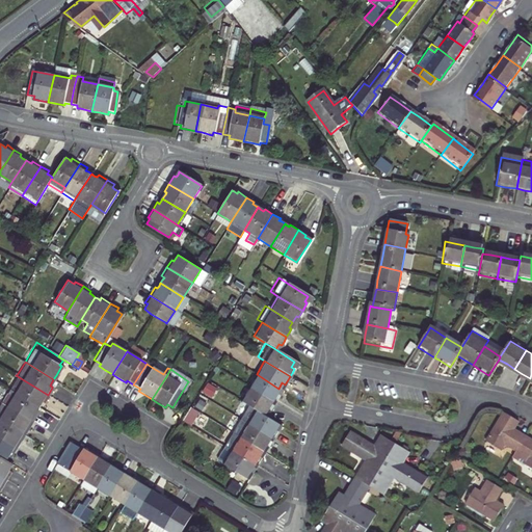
[(278,389),(257,374),(248,388),(273,403),(275,399),(277,396),(275,394),(278,389)]
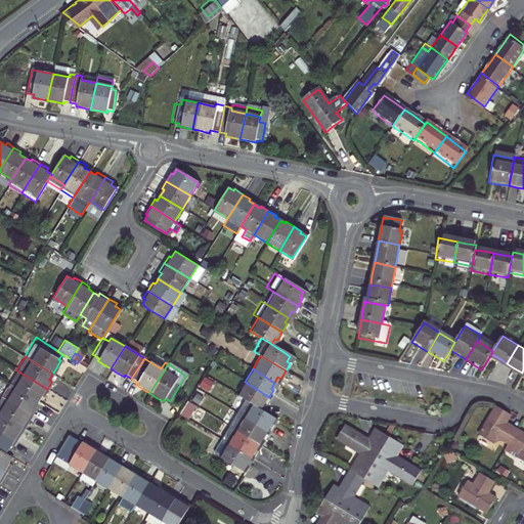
[(15,369),(7,383),(36,400),(39,395),(42,397),(43,394),(47,389),(15,369)]
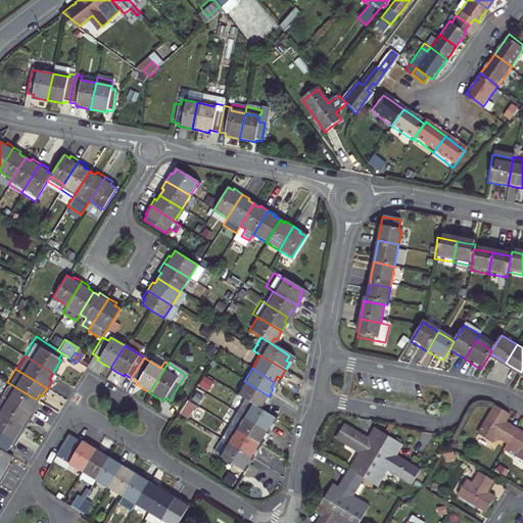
[(241,398),(251,405),(258,409),(262,402),(264,405),(266,400),(269,396),(244,381),(236,395),(241,398)]
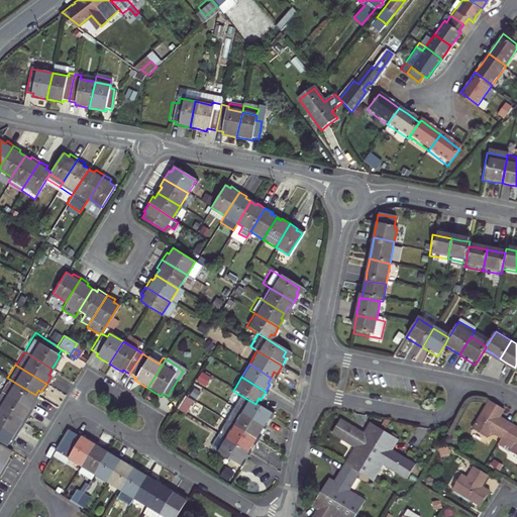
[(7,378),(0,389),(7,394),(20,403),(30,409),(32,405),(34,403),(31,401),(35,395),(7,378)]
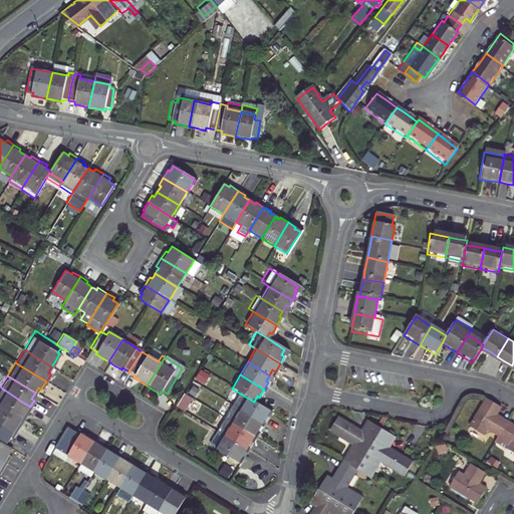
[(0,406),(19,418),(22,413),(25,415),(30,407),(20,401),(7,392),(0,387),(0,406)]
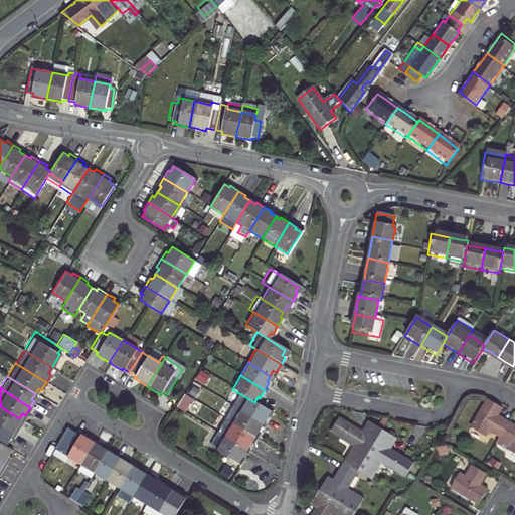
[(237,392),(229,405),(263,425),(265,420),(267,417),(265,415),(268,410),(254,402),(247,398),(237,392)]
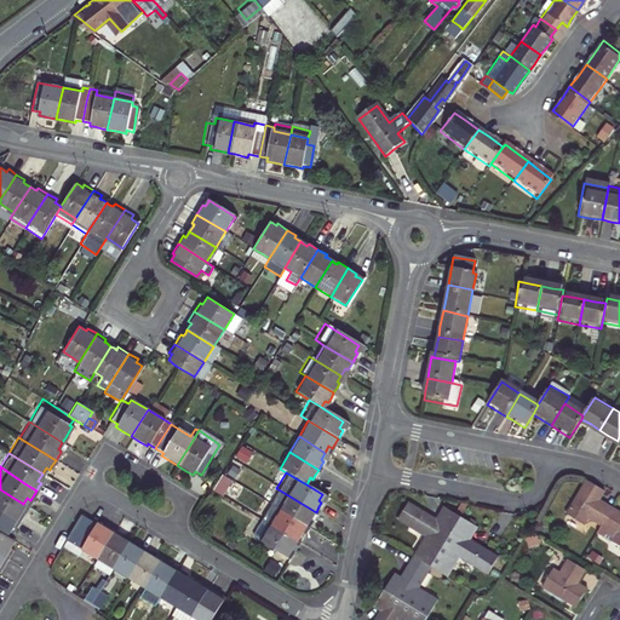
[(211,492),(219,495),(229,480),(222,475),(211,492)]
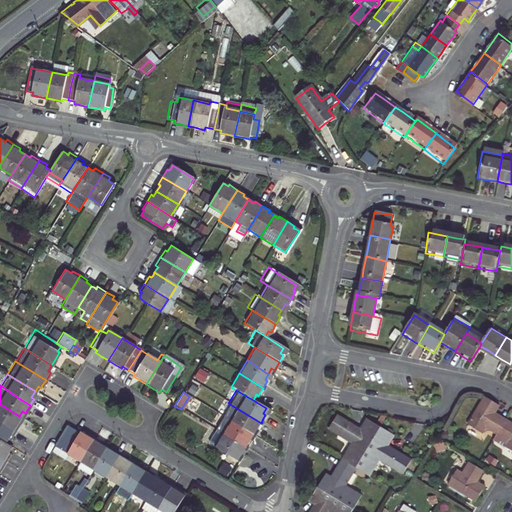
[(484,427),(496,435),(505,421),(497,416),(495,419),(491,415),(493,413),(497,405),(483,396),(466,424),(480,433),(484,427)]
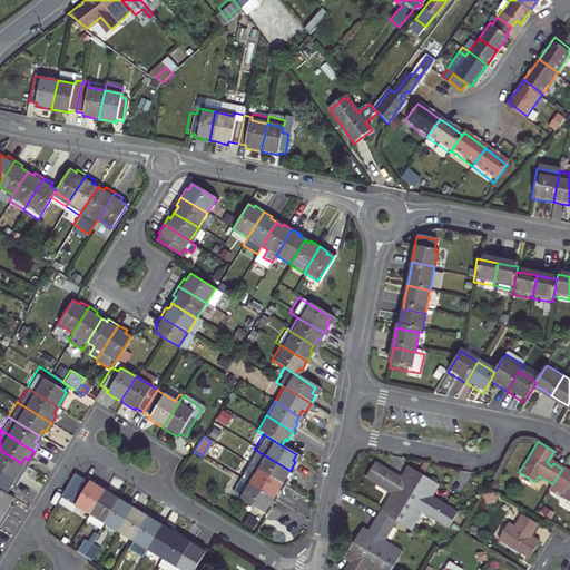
[(254,449),(246,462),(279,483),(283,477),(285,479),(287,475),(291,471),(254,449)]
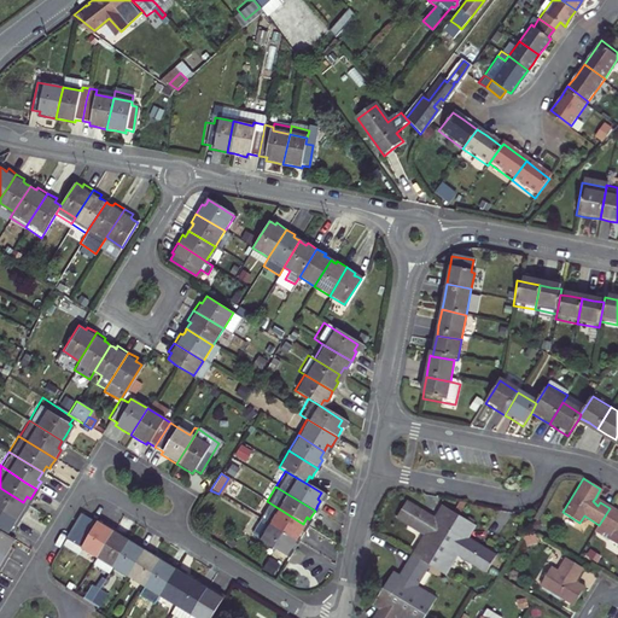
[(0,508),(17,519),(21,514),(22,512),(18,509),(23,502),(0,488),(0,508)]
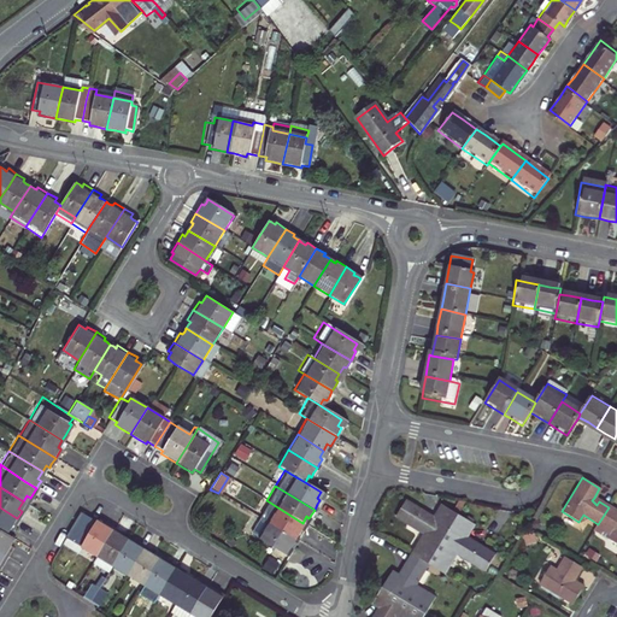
[(413,553),(430,564),(462,515),(447,506),(440,517),(428,510),(412,499),(400,517),(425,533),(413,553)]
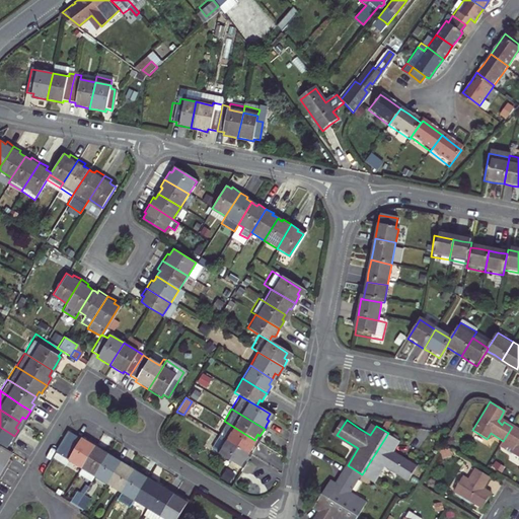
[(224,421),(215,435),(248,455),(251,450),(256,441),(254,440),(224,421)]
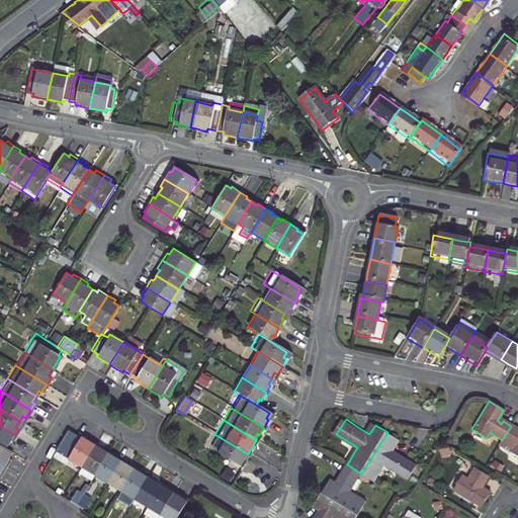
[(0,444),(3,447),(7,441),(9,444),(9,443),(14,435),(0,426),(0,444)]
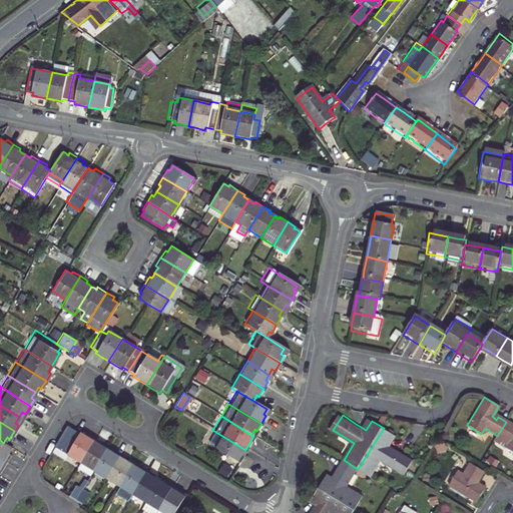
[(512,429),(512,426),(506,422),(497,436),(493,442),(512,454),(512,430),(512,429)]
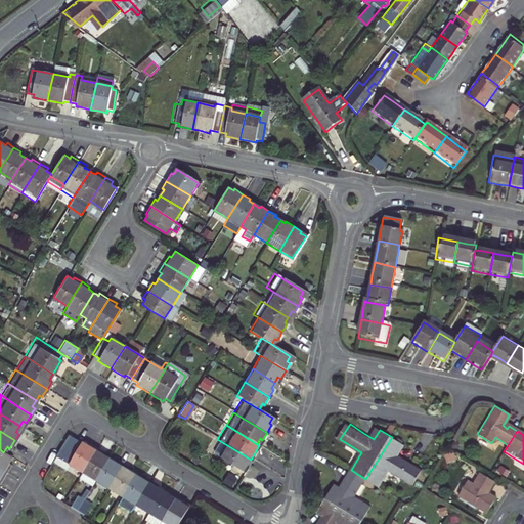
[(84,474),(99,448),(91,444),(90,446),(87,445),(85,443),(84,444),(71,436),(57,457),(84,474)]
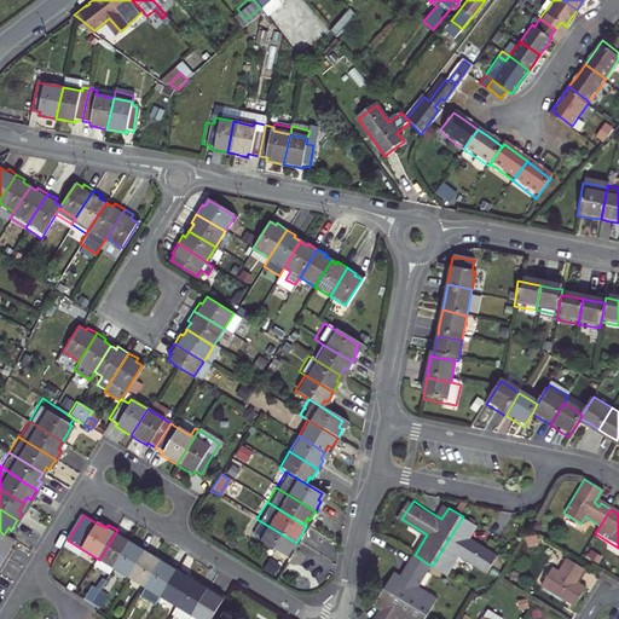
[(463,516),(432,566),(447,576),(462,555),(490,572),(499,556),(478,543),(470,537),(478,525),(463,516)]
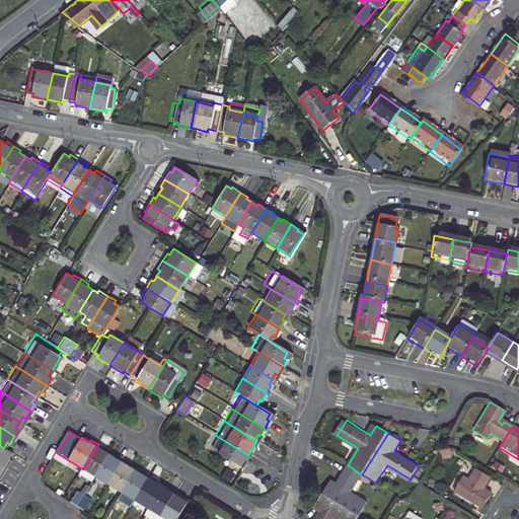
[(248,455),(215,435),(207,449),(240,468),(245,460),(248,455)]
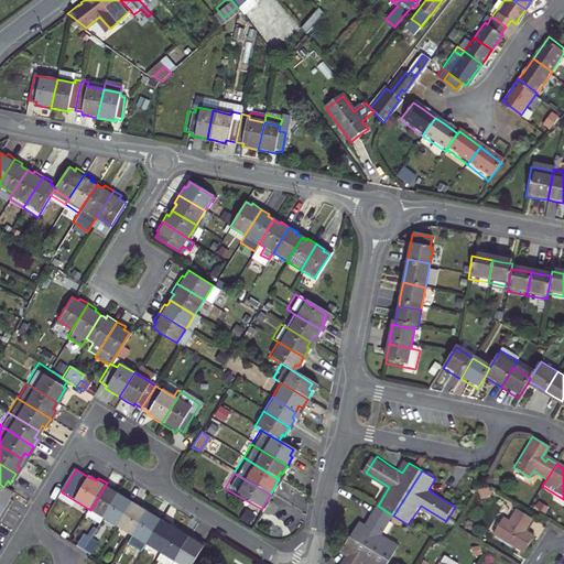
[(105,519),(119,494),(112,490),(115,488),(107,483),(90,510),(86,516),(100,525),(105,519)]
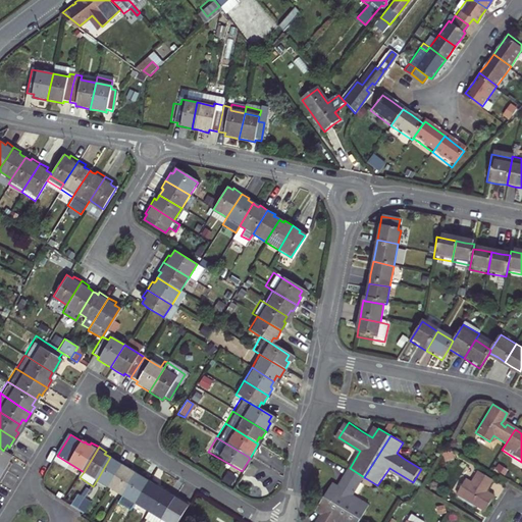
[(0,448),(0,467),(5,470),(8,465),(9,463),(7,461),(11,455),(6,452),(3,451),(0,448)]
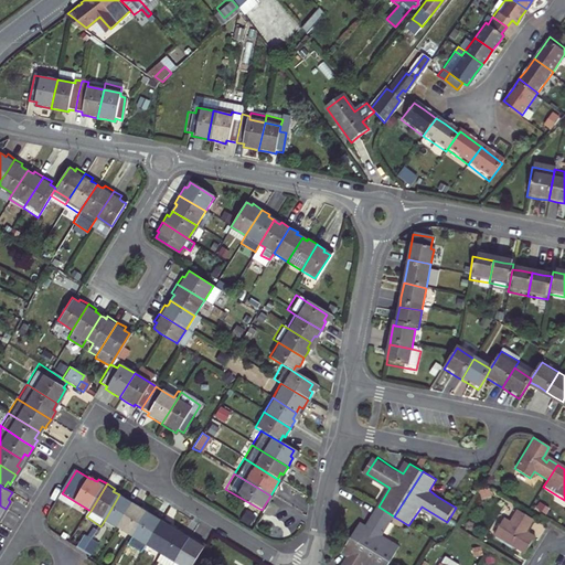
[(125,498),(119,494),(105,520),(119,529),(136,502),(126,496),(125,498)]
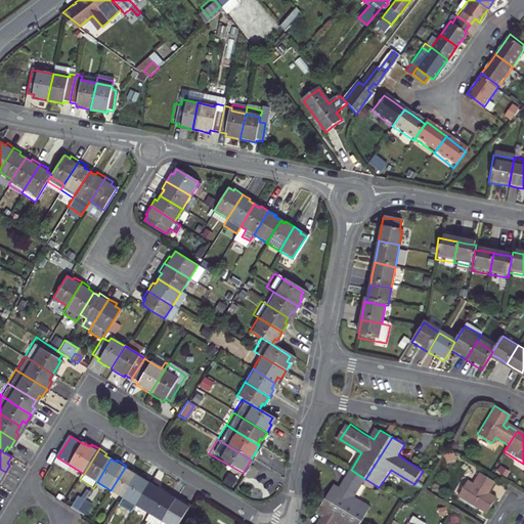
[(124,498),(137,476),(134,474),(131,472),(133,469),(126,466),(107,495),(120,504),(124,498)]
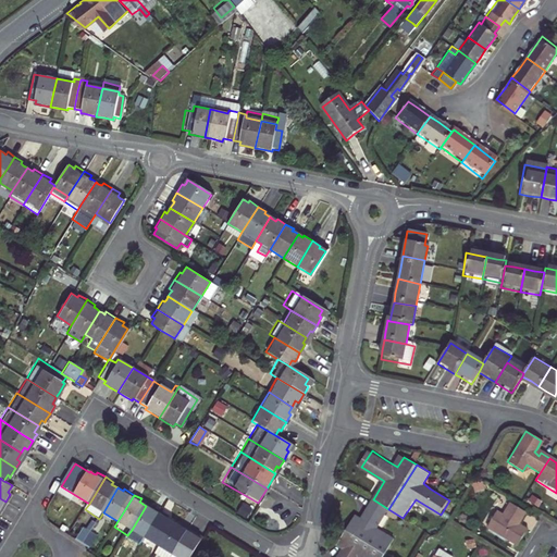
[(345,529),(385,554),(394,540),(376,528),(388,509),(373,499),(363,514),(360,519),(355,515),(345,529)]
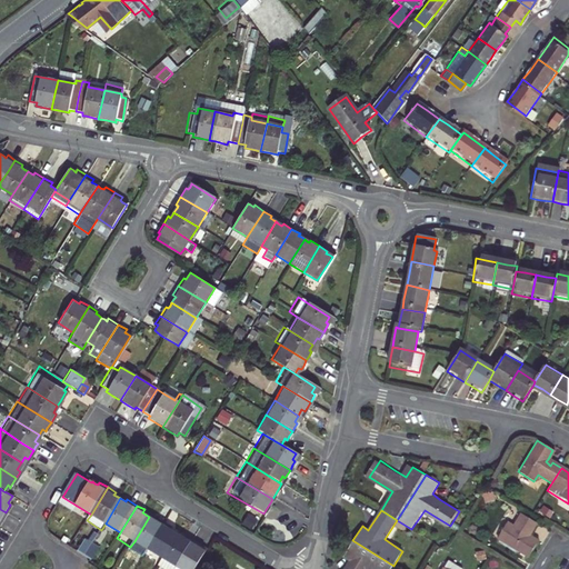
[(501,521),(491,537),(525,559),(535,542),(527,537),(523,535),(527,530),(530,532),(530,530),(536,522),(520,512),(510,527),(501,521)]
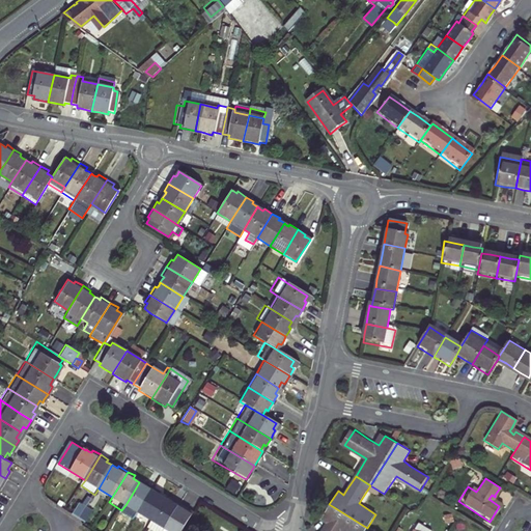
[(139,513),(155,488),(148,484),(146,482),(144,485),(139,482),(126,505),(139,513)]
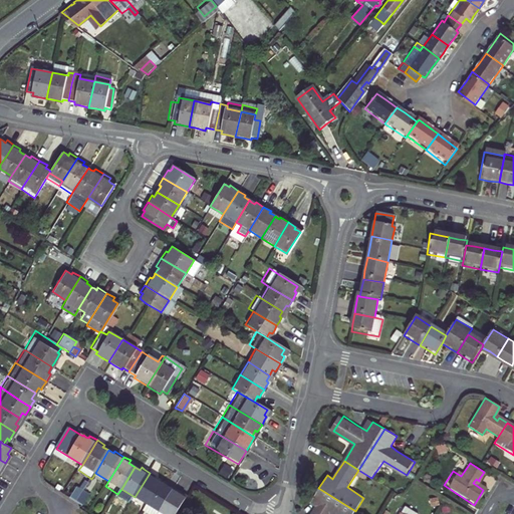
[(148,505),(161,483),(158,481),(155,479),(157,477),(154,475),(150,473),(135,497),(148,505)]
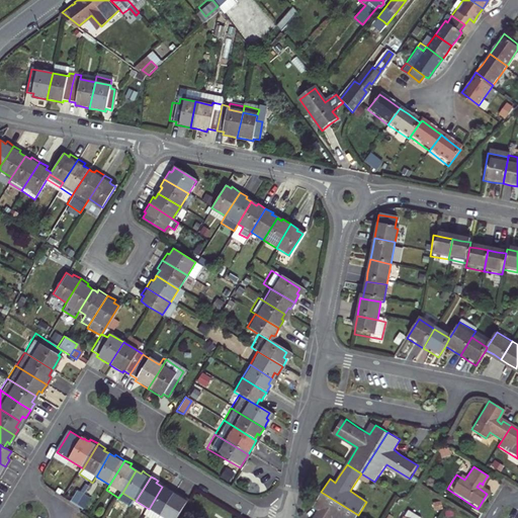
[(162,517),(177,493),(172,490),(169,488),(167,490),(164,489),(162,487),(149,509),(162,517)]
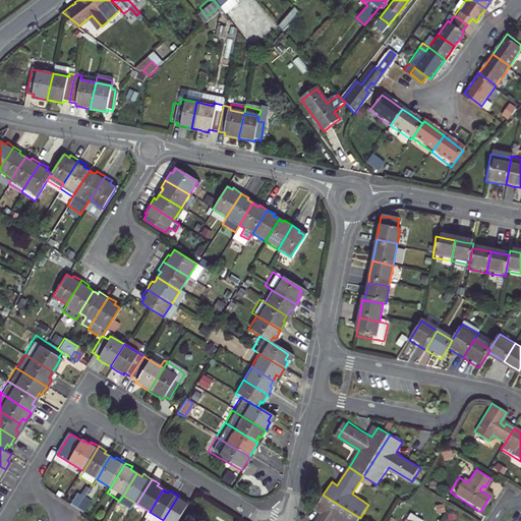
[(79,493),(71,506),(78,510),(85,497),(79,493)]
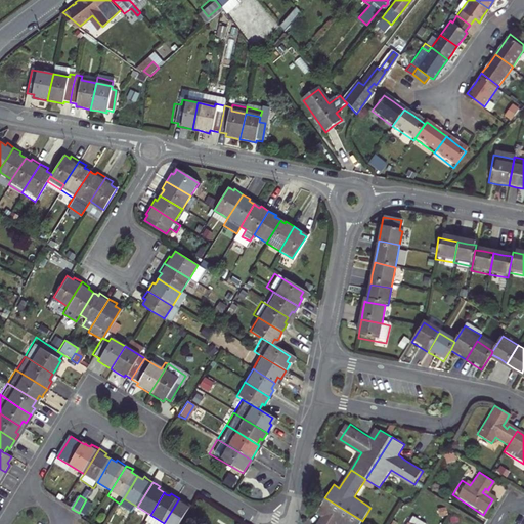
[(317,523),(316,523),(336,523),(337,523),(338,523),(359,523),(362,521),(324,497),(317,511),(322,514),(317,523)]
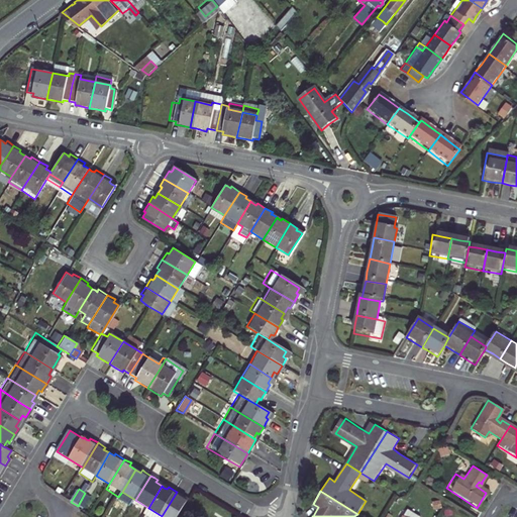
[(178,516),(188,502),(181,499),(183,496),(177,492),(162,516),(161,516),(178,516)]
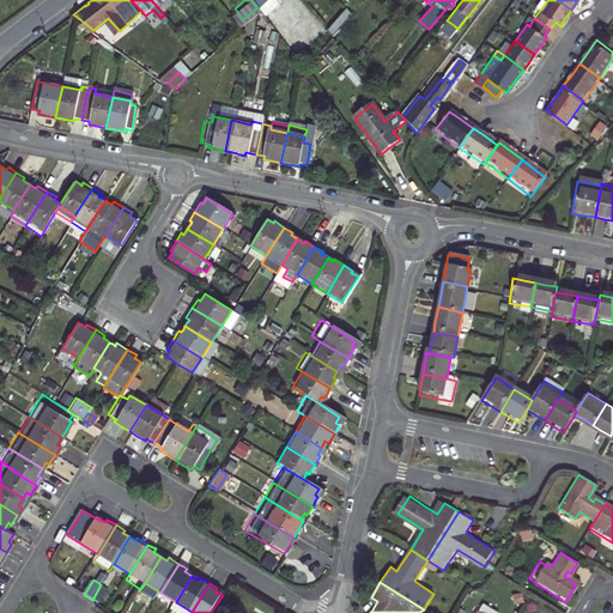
[(109,589),(101,584),(92,600),(95,602),(99,606),(109,589)]
